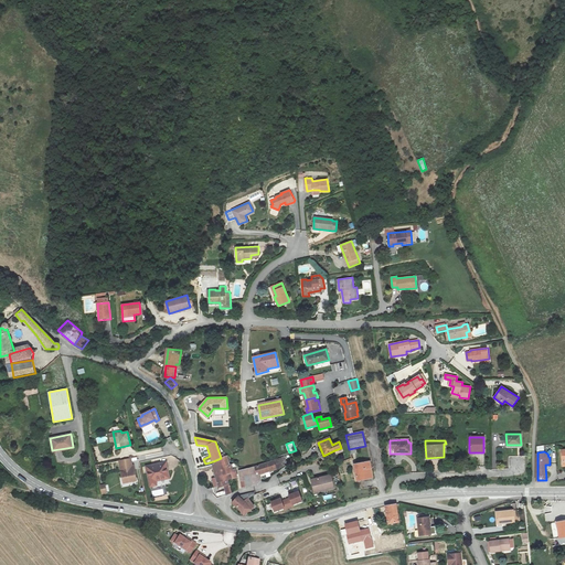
[(217,482),(228,479),(232,479),(231,473),(227,475),(225,466),(230,465),(227,456),(221,458),(213,461),(214,464),(212,465),(216,477),(217,482)]
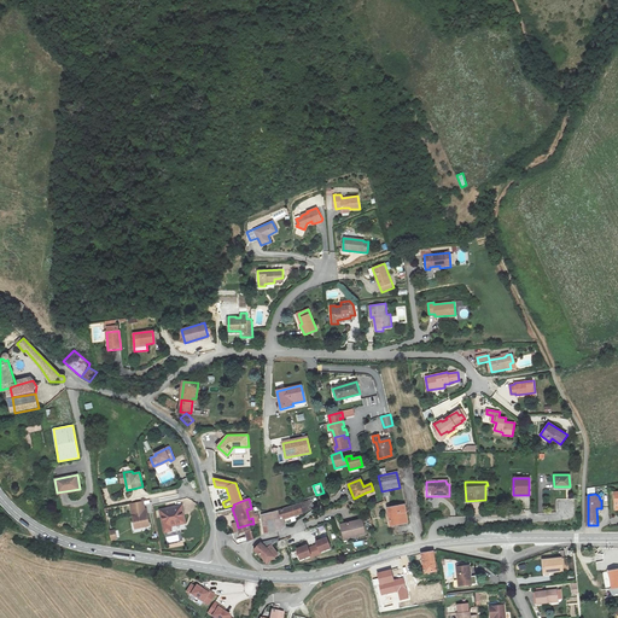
[(284,518),(285,520),(305,513),(305,512),(310,511),(310,509),(314,508),(312,500),(285,508),(275,512),(277,518),(278,520),(284,518)]
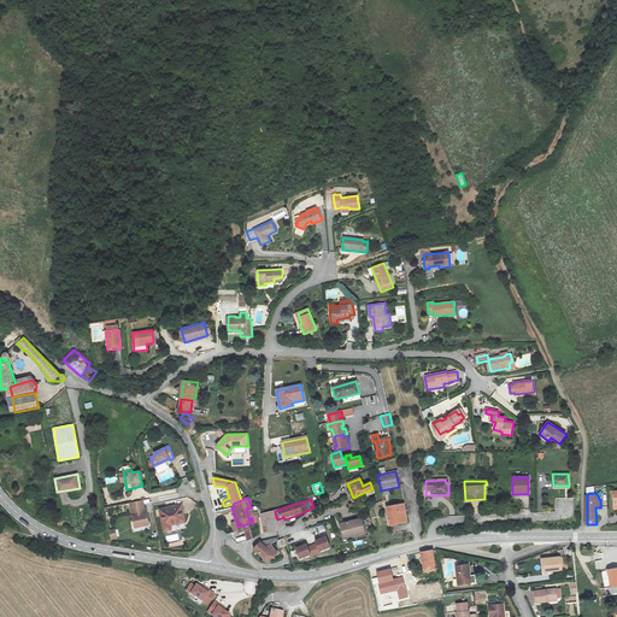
[(142,501),(131,504),(133,509),(131,509),(134,522),(137,522),(139,528),(148,526),(147,513),(145,515),(144,511),(145,511),(142,501)]
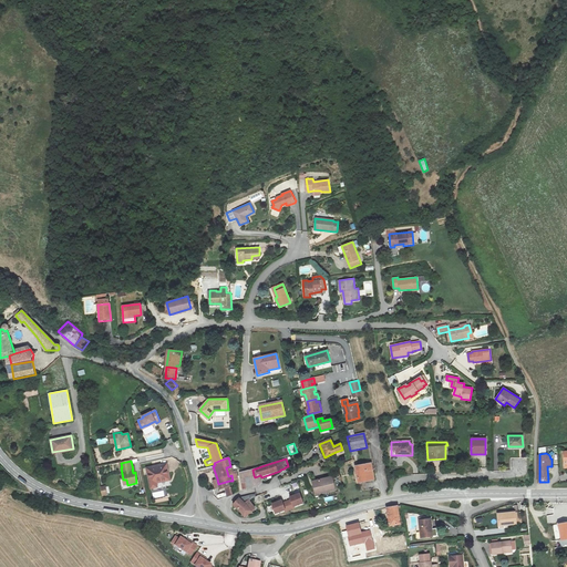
[(356,466),(359,483),(374,480),(371,463),(356,466)]
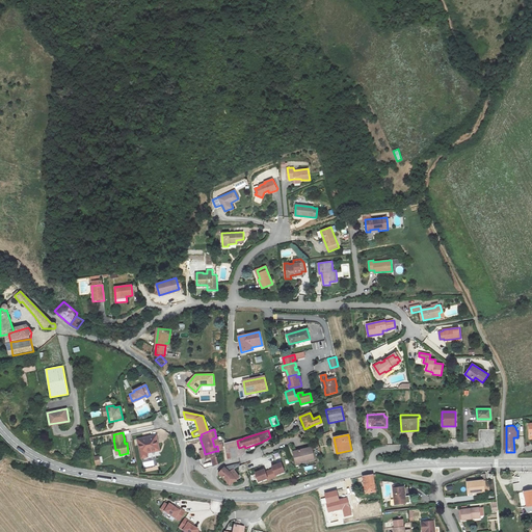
[(157,435),(148,437),(148,439),(143,440),(142,437),(137,439),(140,458),(148,456),(147,453),(160,450),(157,435)]
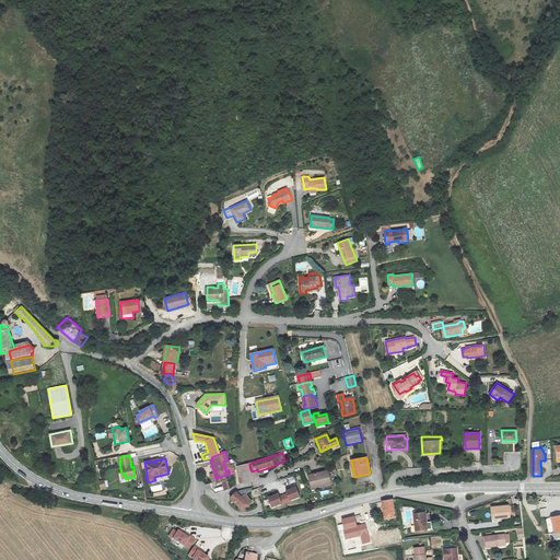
[(230,459),(228,461),(223,462),(225,470),(229,469),(230,475),(235,474),(233,465),(231,466),(230,459)]
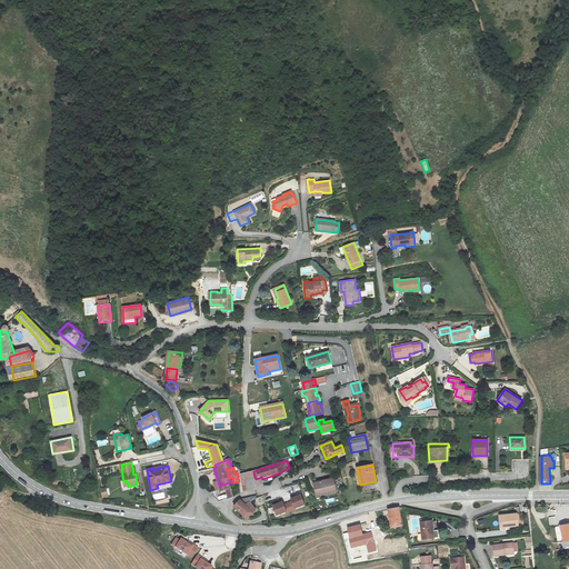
[(251,478),(255,477),(253,471),(239,475),(241,486),(248,483),(252,482),(251,478)]
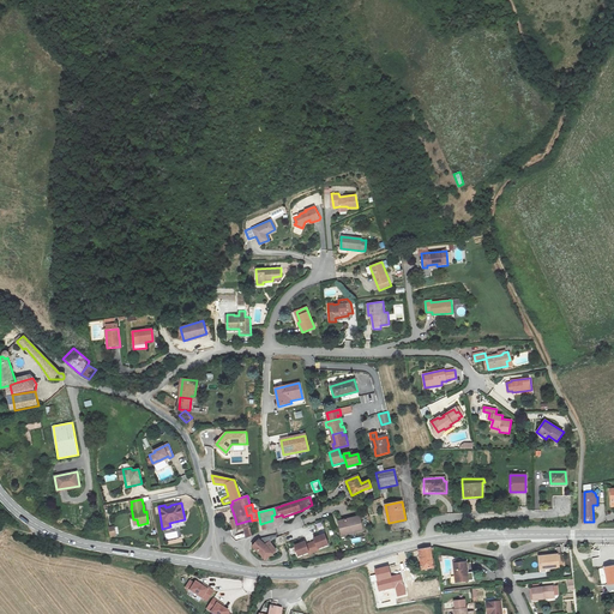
[(272,521),(275,528),(280,527),(284,523),(283,517),(282,515),(276,517),(275,515),(271,516),(272,521)]
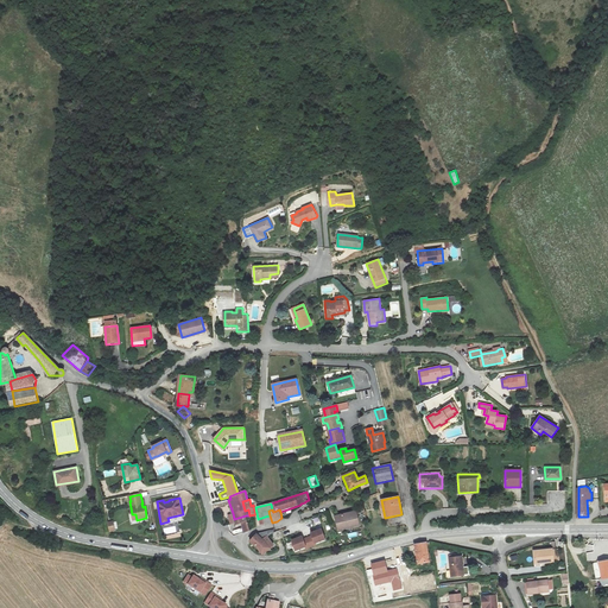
[(335,517),(339,531),(361,526),(356,511),(335,517)]
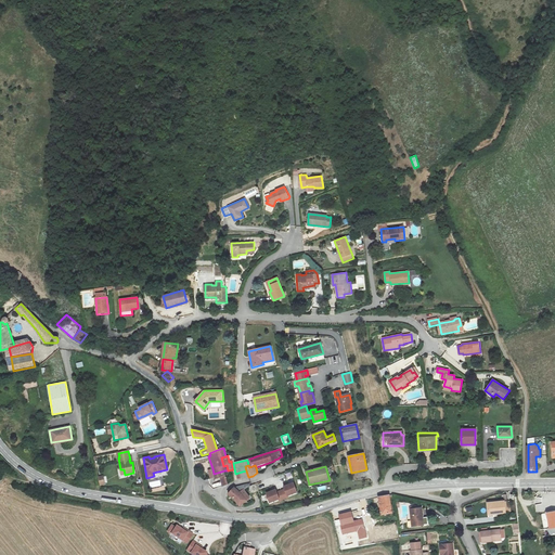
[(224,470),(214,474),(215,477),(215,479),(220,477),(222,486),(227,483),(224,470)]
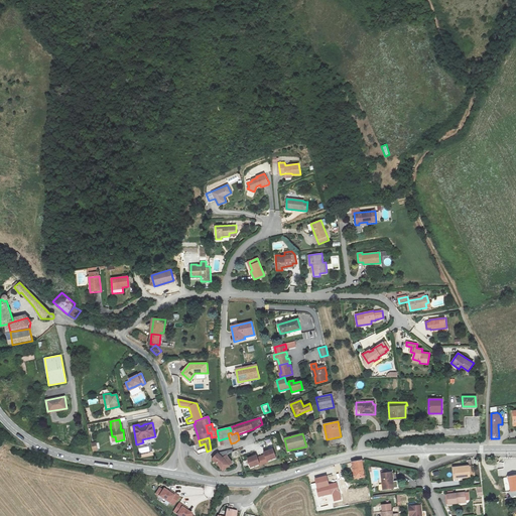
[(264,452),(264,453),(265,455),(261,457),(264,464),(268,463),(267,461),(276,458),(273,449),(268,450),(268,449),(264,452)]
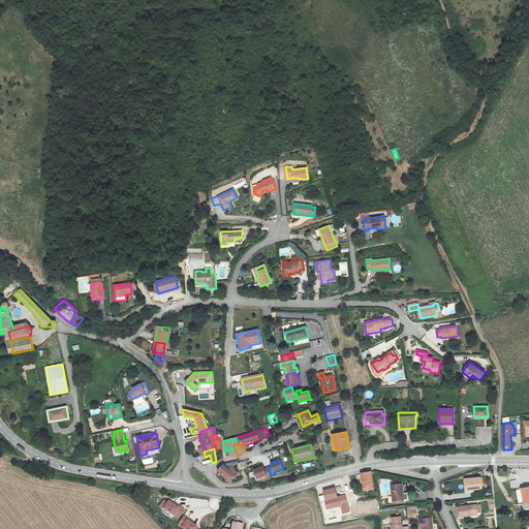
[(222,474),(228,481),(238,474),(232,466),(227,469),(223,464),(217,470),(222,474)]
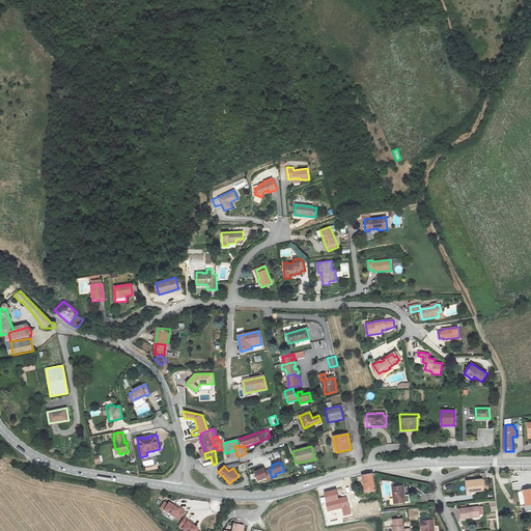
[(259,469),(259,470),(255,472),(258,480),(267,477),(268,479),(272,477),(269,470),(266,471),(264,469),(263,469),(263,468),(259,469)]
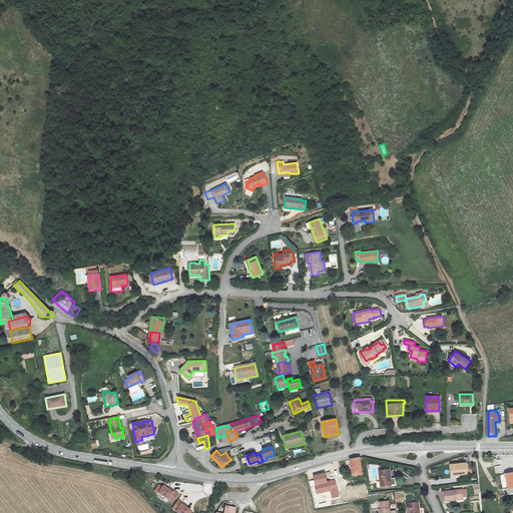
[(360,457),(350,459),(353,476),(363,474),(360,457)]
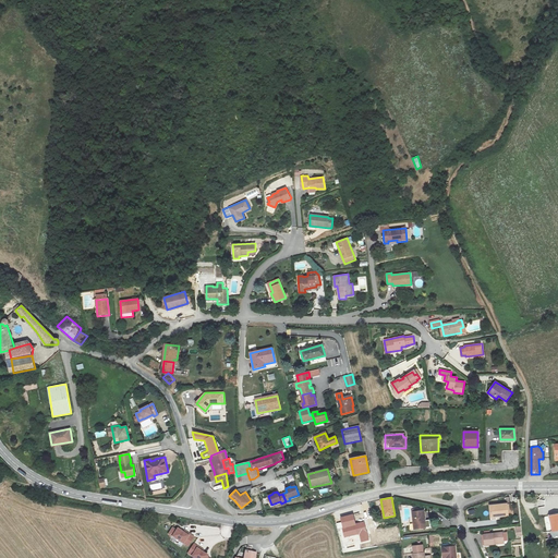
[(490,505),(492,519),(500,518),(500,517),(505,516),(505,514),(508,514),(508,504),(490,505)]
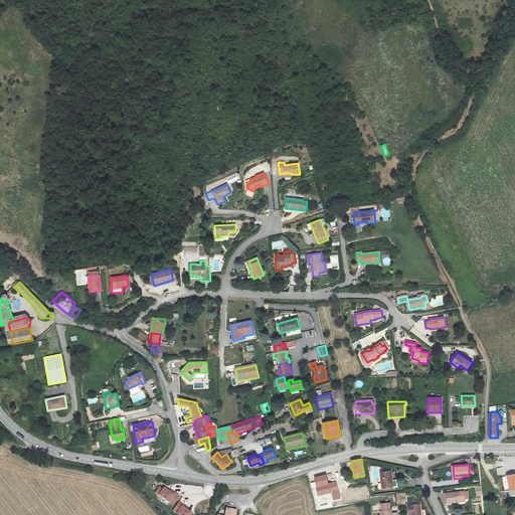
[(381,472),(383,489),(393,488),(391,471),(381,472)]
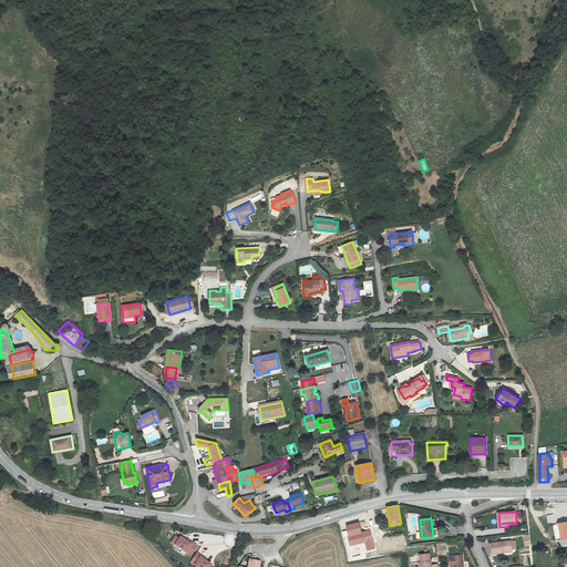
[(350,546),(366,542),(368,549),(374,548),(370,531),(361,533),(359,523),(346,526),(347,532),(342,533),(343,537),(348,536),(350,546)]
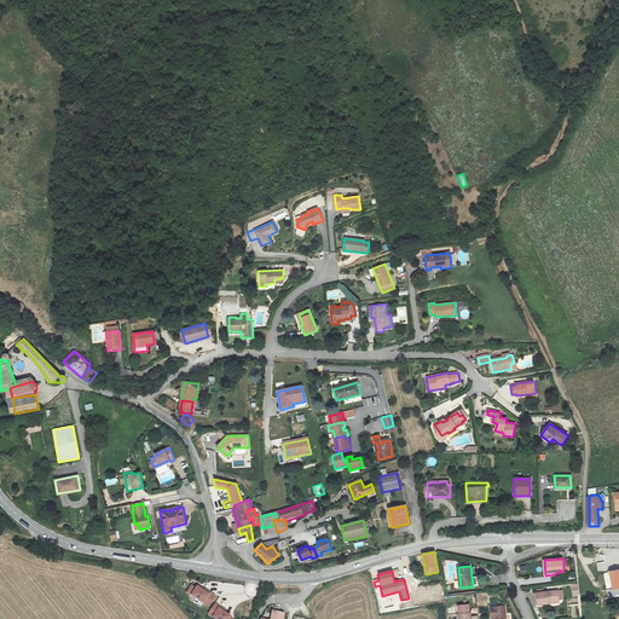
[(187,591),(208,606),(215,595),(204,588),(204,589),(197,584),(196,586),(192,584),(187,591)]
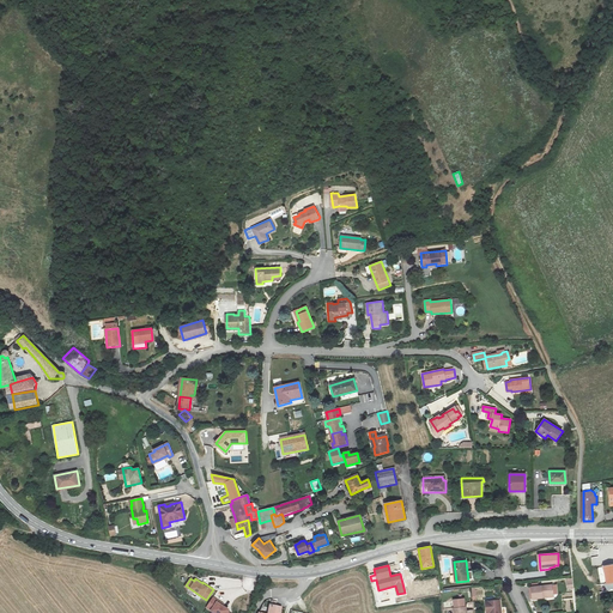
[(533,599),(544,599),(544,595),(554,594),(553,584),(532,587),(533,599)]
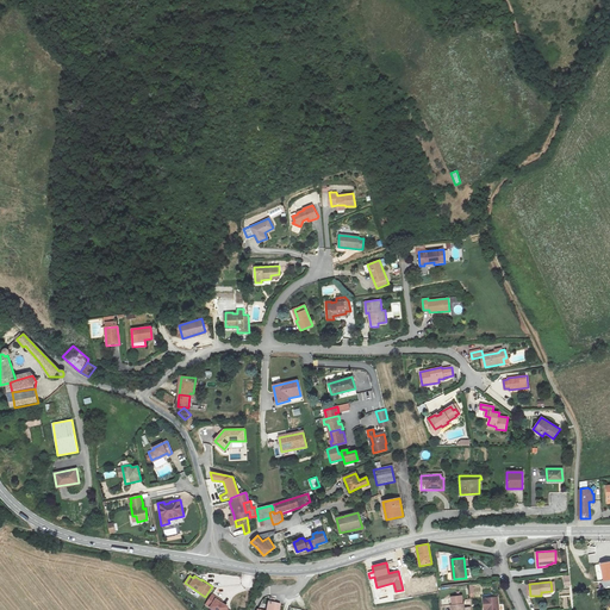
[(383,591),(374,592),(375,604),(385,603),(383,591)]
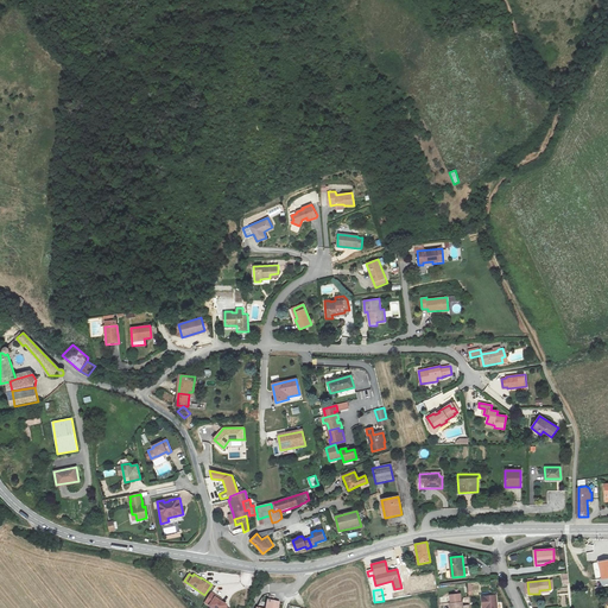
[(211,591),(204,602),(213,607),(228,607),(227,607),(228,605),(222,600),(222,599),(211,591)]
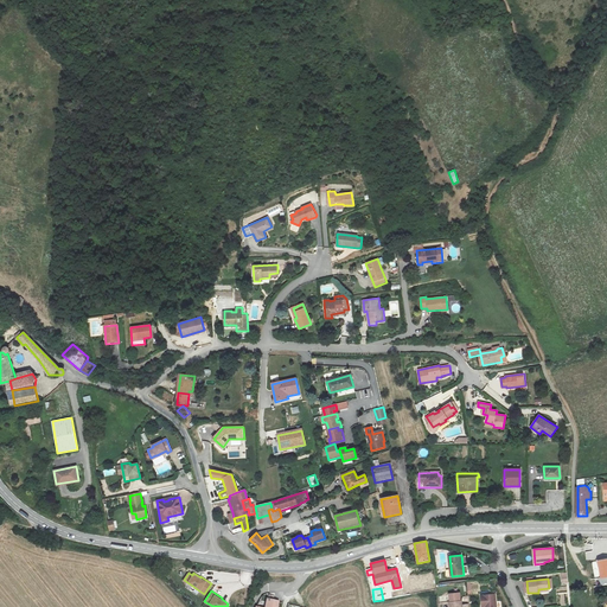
[(480,596),(481,606),(485,606),(484,606),(496,606),(496,595),(480,596)]
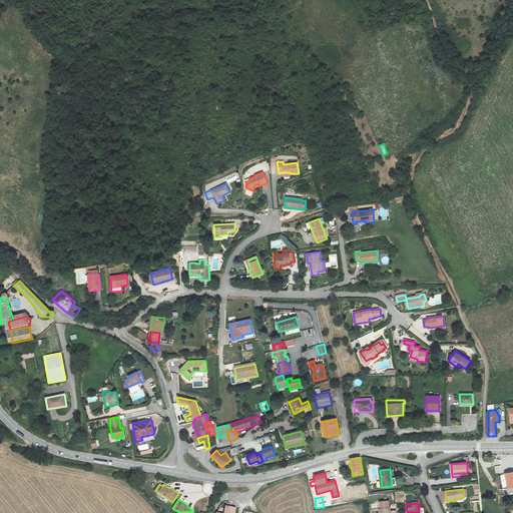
All buildings are outlined.
